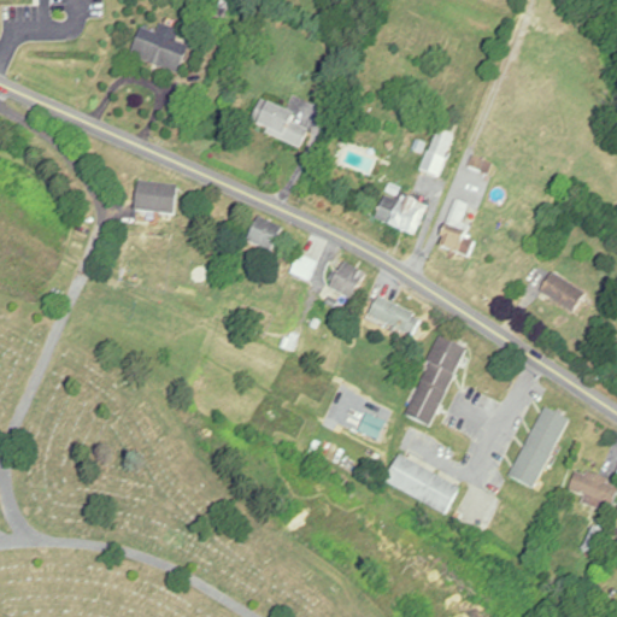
[(133,59),(182,75),(191,47),(180,42),(183,31),(163,25),(159,34),(142,28),(133,59)]
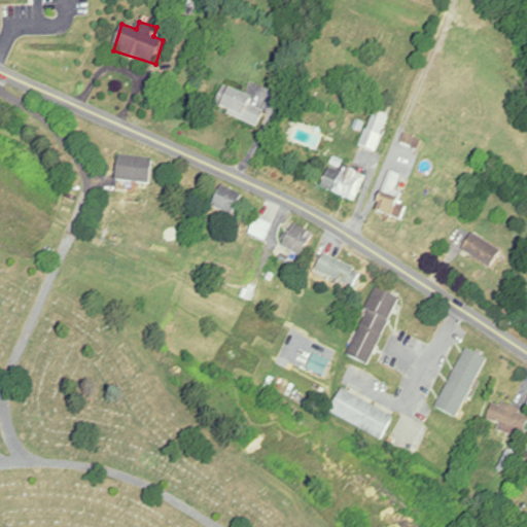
[(253,98),(223,85),(214,108),(259,127),(266,110),(250,104),(253,98)]
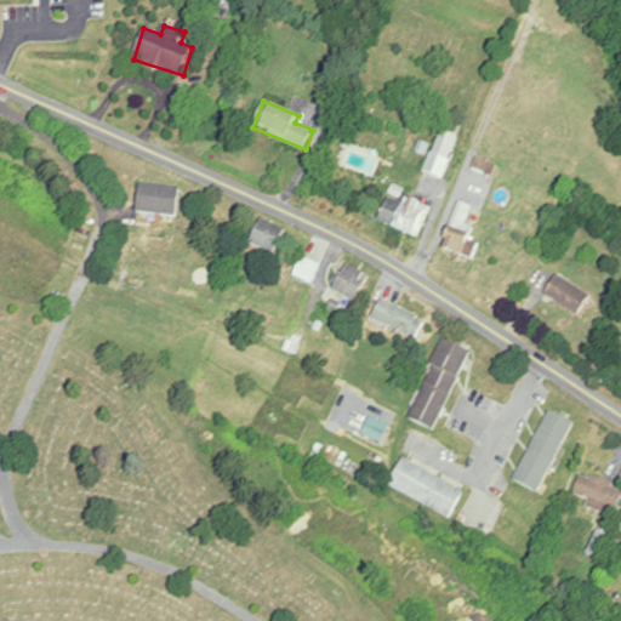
[(460,140),(443,131),(425,171),(442,178),(460,140)]
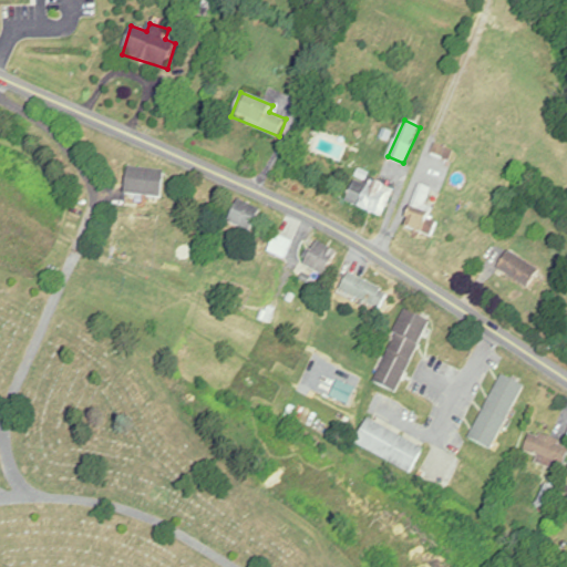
[(164,171),(129,166),(125,192),(161,197),(164,171)]
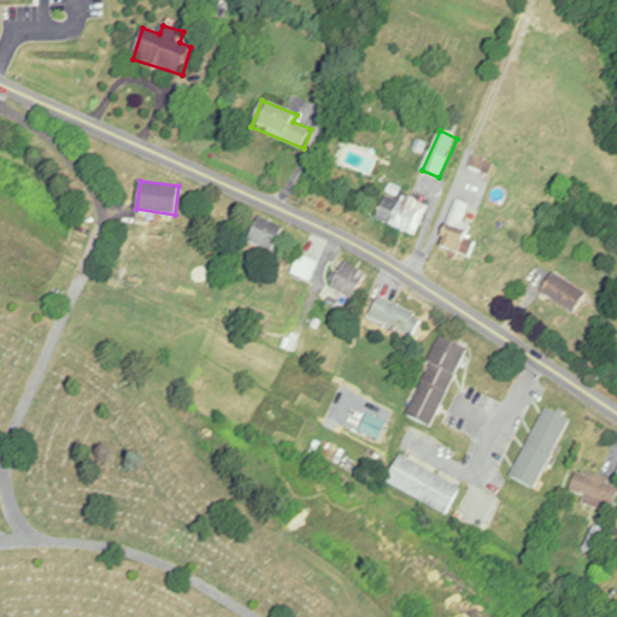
[(417,238),(429,206),(388,191),(376,222),(417,238)]
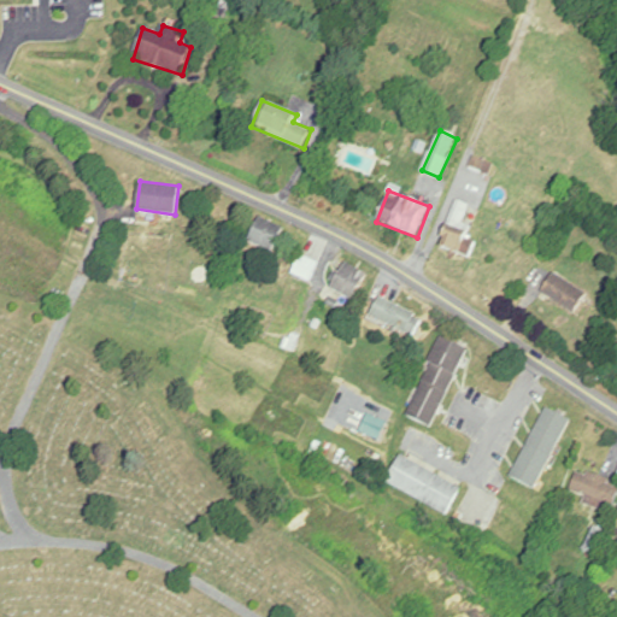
[(439,248),(470,259),(477,241),(468,238),(472,227),(463,223),(470,205),(456,200),(439,248)]
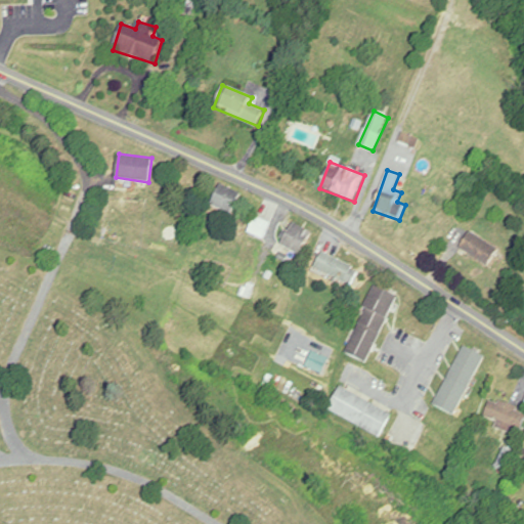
[(241,194),(220,184),(210,205),(231,215),(241,194)]
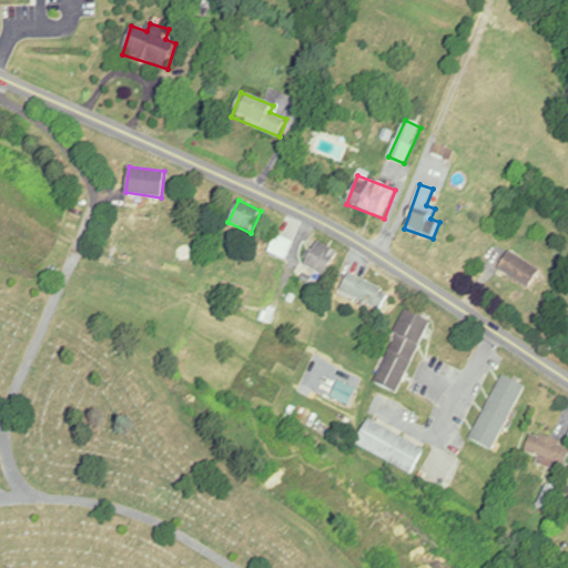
[(284,262),(294,244),(277,235),(269,253),(284,262)]
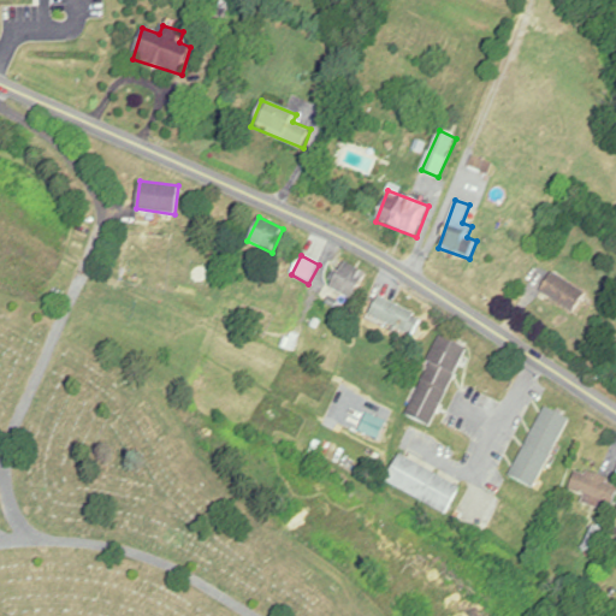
[(330,290),(353,302),(367,274),(344,262),(330,290)]
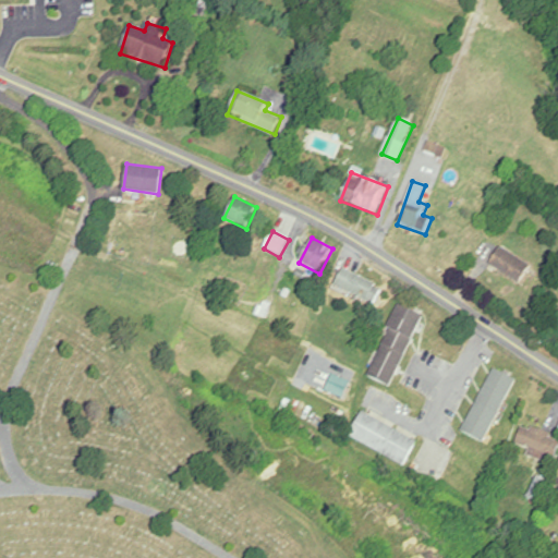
[(531,267),(521,283),(490,264),(500,247),(531,267)]
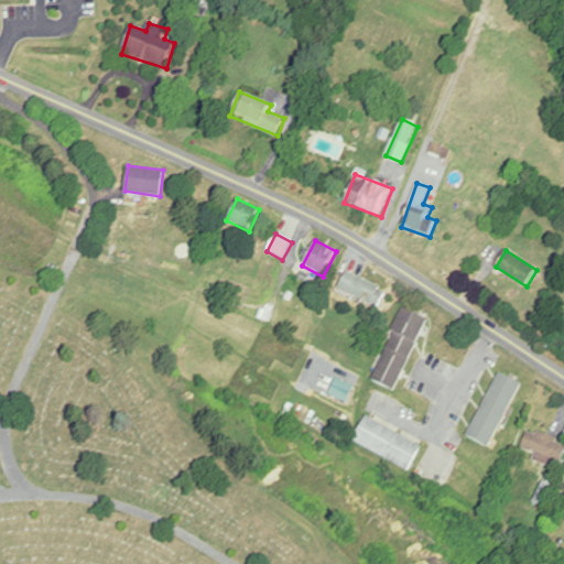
[(388,292),(347,272),(338,290),(379,310),(388,292)]
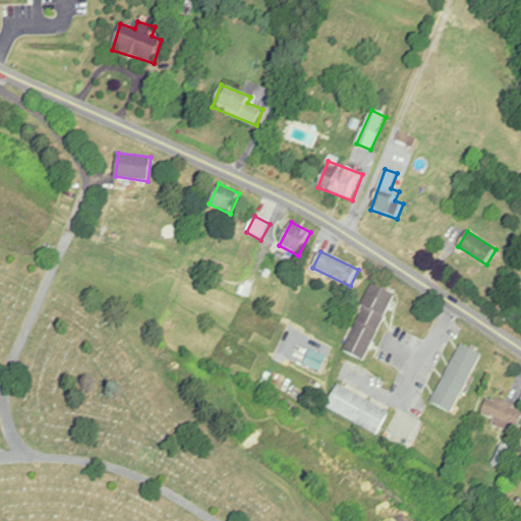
[(394,295),(371,285),(344,352),(366,361),(394,295)]
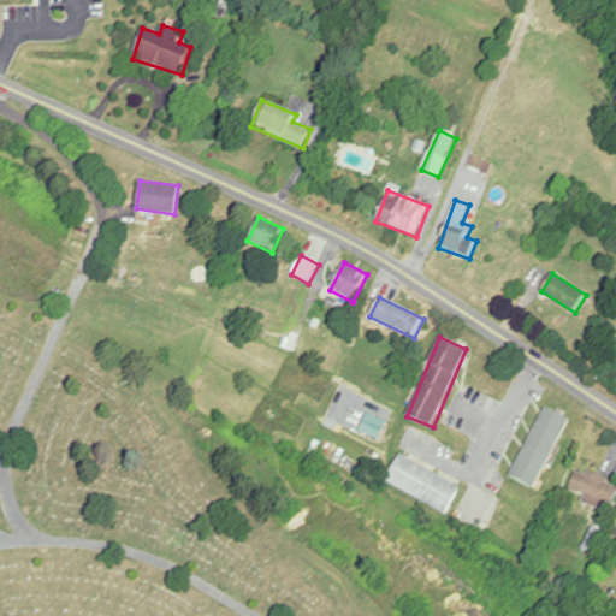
[(569,420),(533,487),(509,474),(545,408),(569,420)]
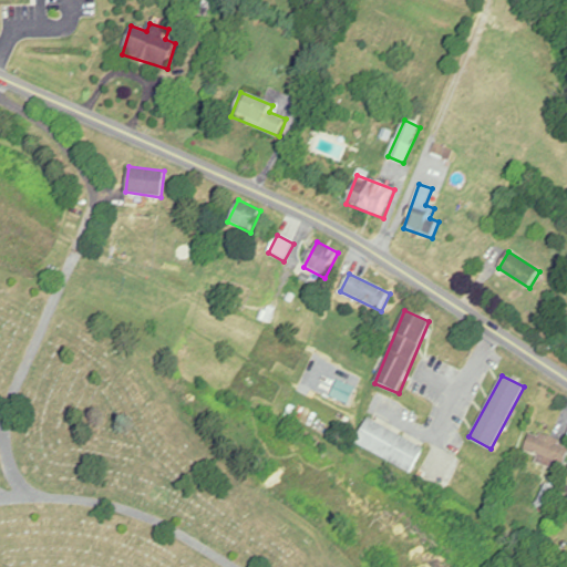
[(424,450),(410,474),(356,443),(370,418),(424,450)]
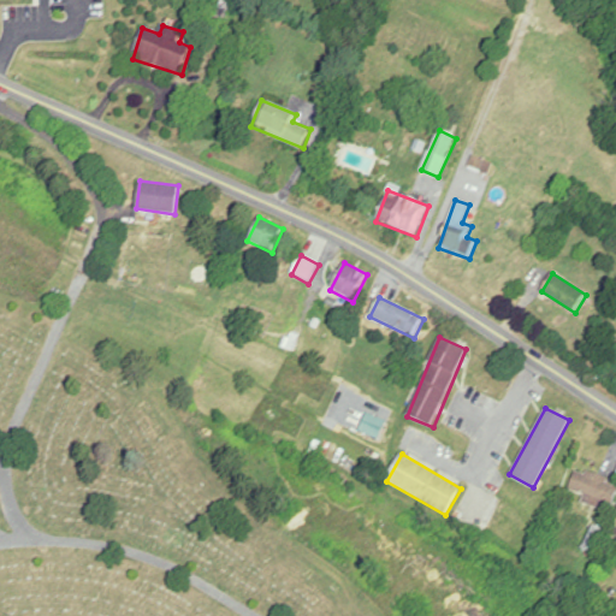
[(614,477),(573,477),(573,504),(614,504),(614,477)]
